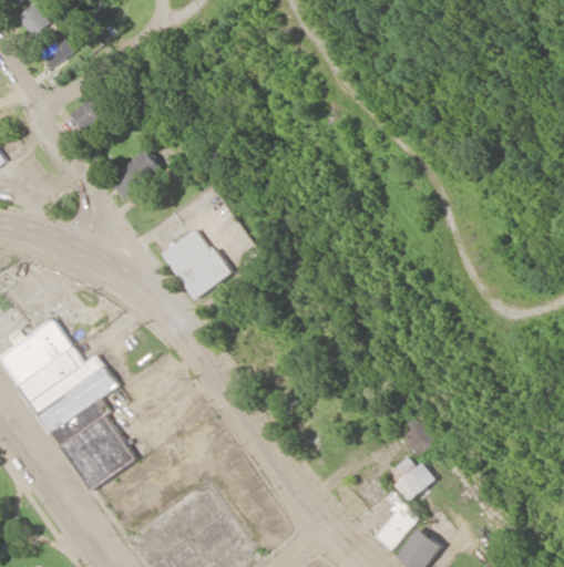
[(33,2),(51,21),(34,35),(17,18),(33,2)]
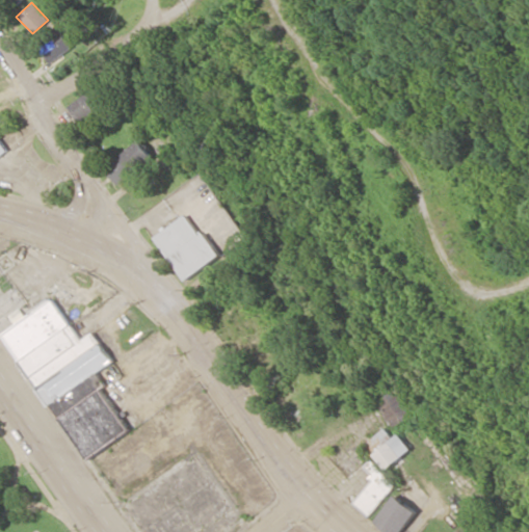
[(58,29),(71,47),(49,62),(36,46),(58,29)]
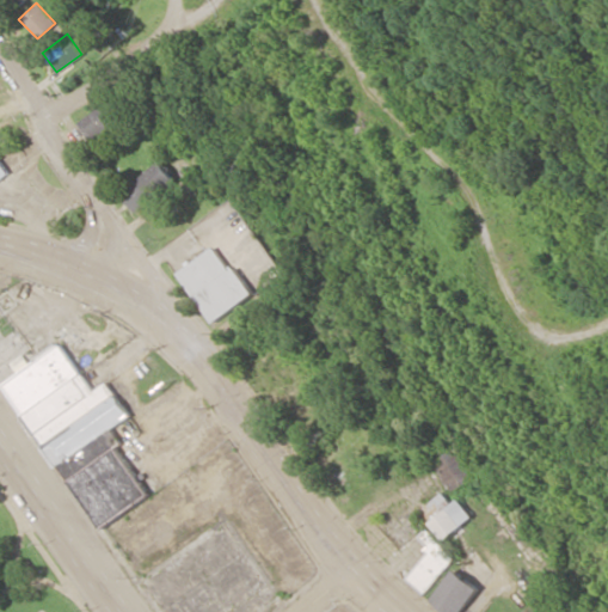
[(75,121),(86,140),(117,122),(106,103),(75,121)]
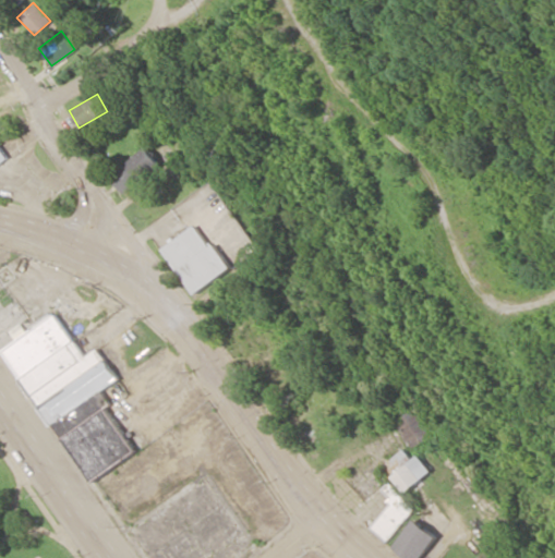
[(122,194),(159,165),(145,146),(108,176),(122,194)]
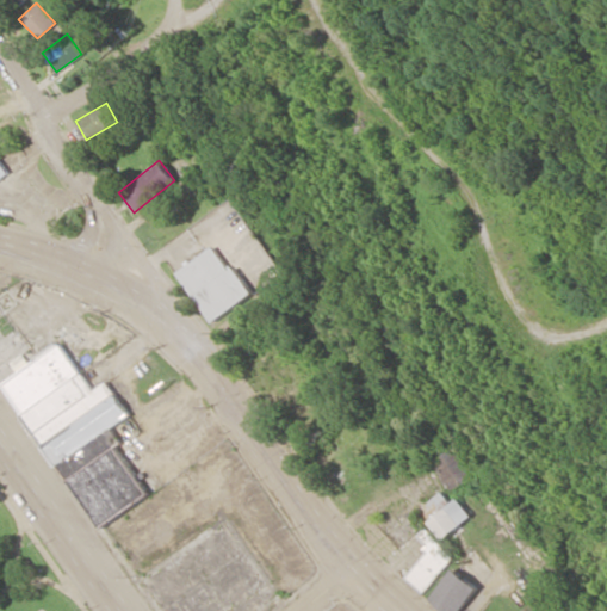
[(209,322),(249,295),(217,245),(177,271),(209,322)]
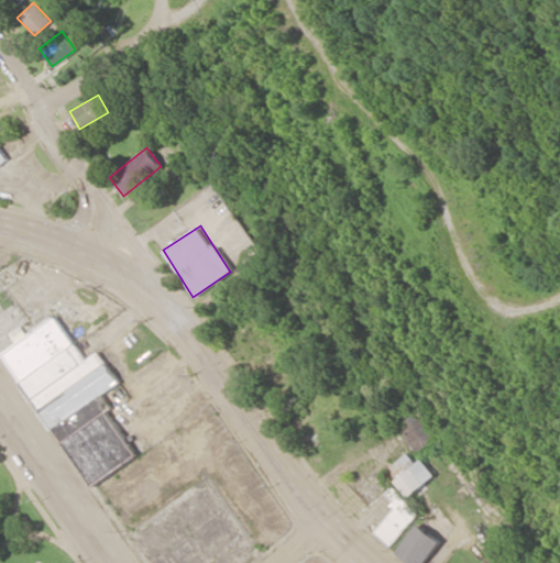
[(134,457),(105,410),(109,408),(100,394),(117,383),(97,351),(83,360),(56,317),(2,351),(87,487),(134,457)]
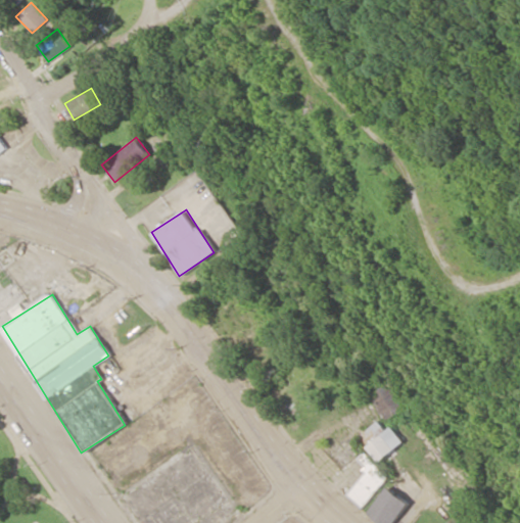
[(12,319),(22,313),(16,303),(6,310),(12,319)]
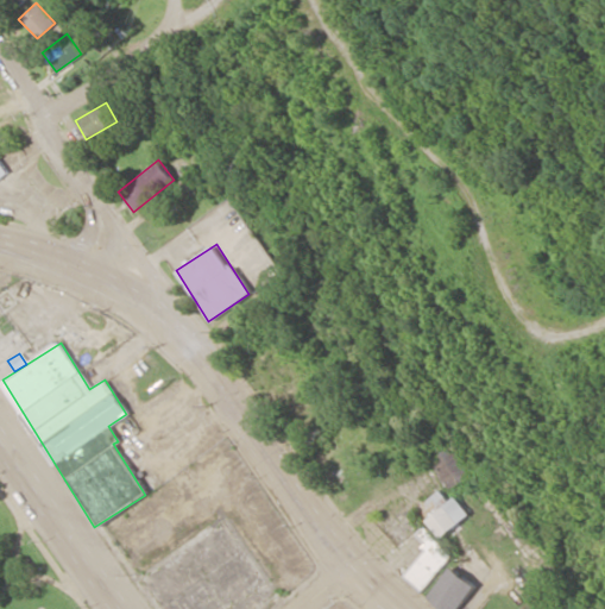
[(438,456),(442,464),(434,469),(448,491),(474,473),(455,444),(438,456)]
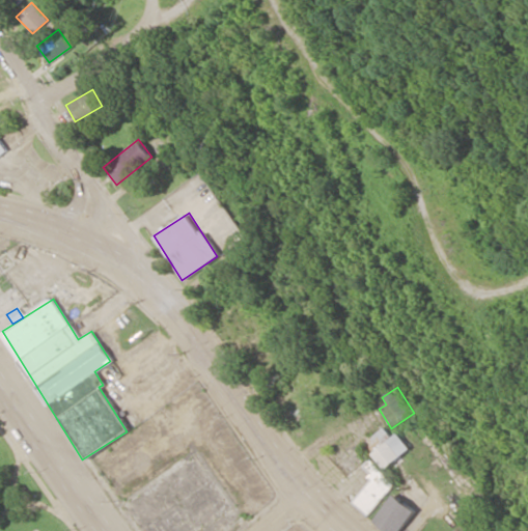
[(383,468),(409,449),(396,434),(391,438),(383,427),(363,442),(383,468)]
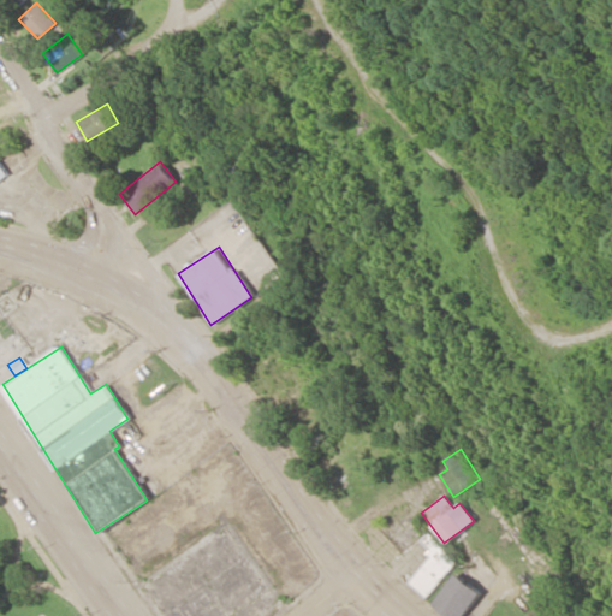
[(457,562),(427,533),(421,540),(433,552),(405,581),(423,598),(457,562)]
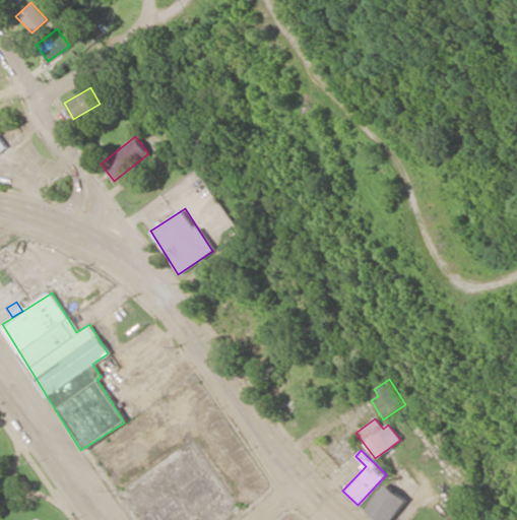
[(389,519),(405,501),(385,483),(363,510),(374,519),(389,519)]
